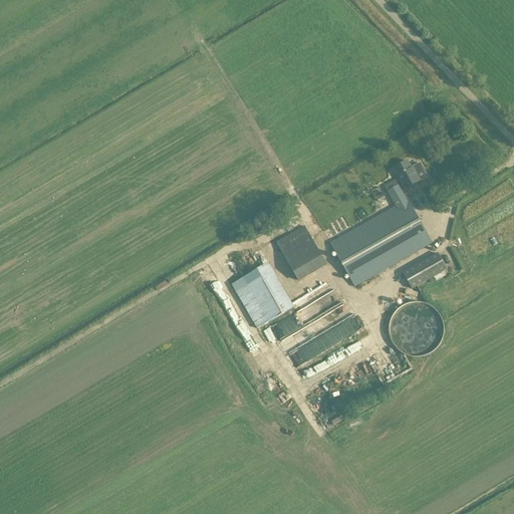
[(408,162),(394,170),(402,185),(400,186),(403,192),(405,190),(423,180),(417,169),(413,171),(408,162)]
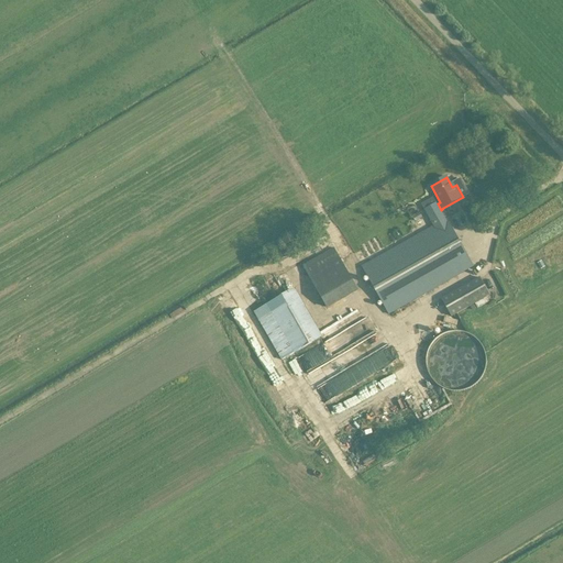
[(423,210),(433,225),(396,246),(392,238),(384,242),(388,251),(361,266),(389,316),(474,267),(448,221),(441,210),(438,203),(437,202),(423,210)]
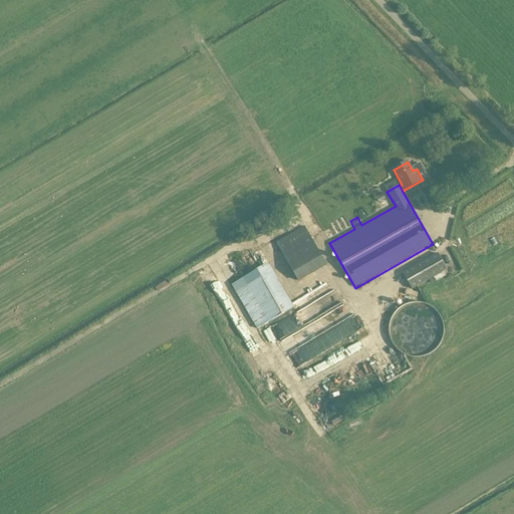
[(327,265),(305,226),(276,242),(298,281),(327,265)]
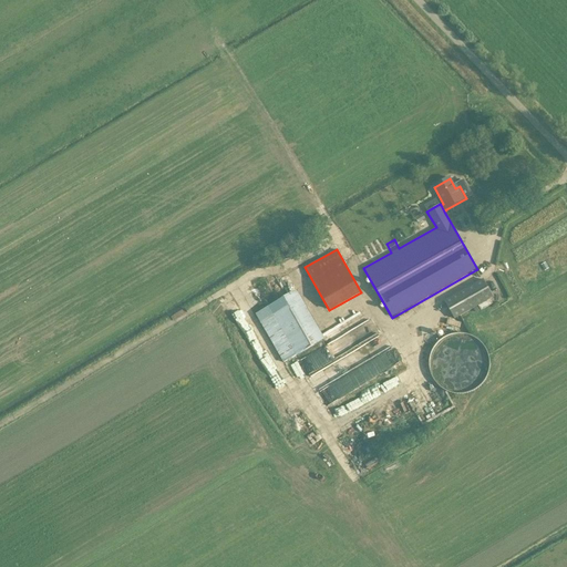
[(493,298),(483,279),(444,301),(454,320),(493,298)]
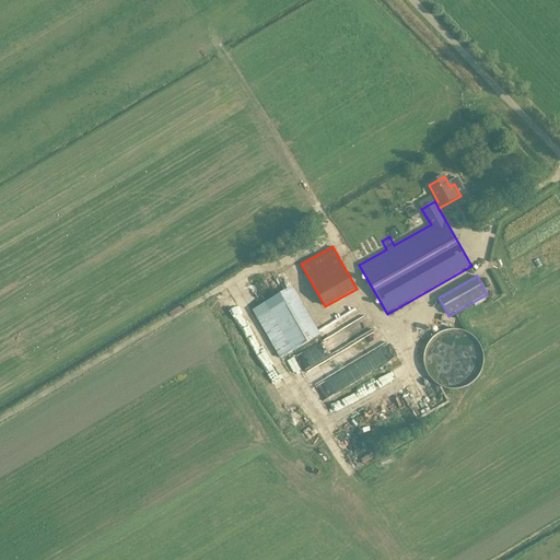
[(318,337),(290,289),(265,304),(293,352),(318,337)]
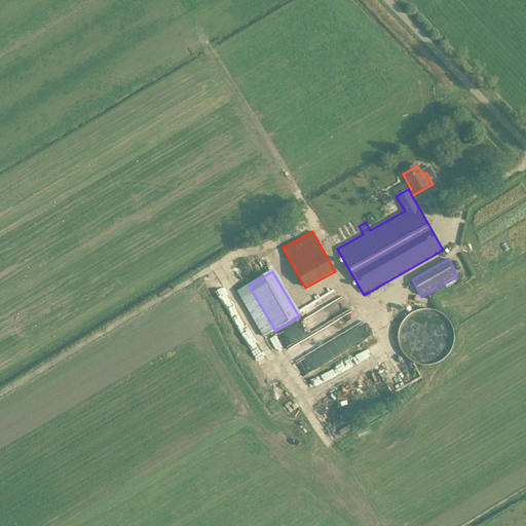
[(439,312),(433,310),(426,309),(420,310),(414,312),(408,315),(404,320),(401,326),(399,331),(398,338),(399,344),(401,350),(404,355),(408,360),(414,364),(420,366),(426,366),(433,366),(439,364),(444,360),(449,355),(452,350),(454,344),(455,338),(454,331),(452,326),(449,320),(444,315),(439,312)]
